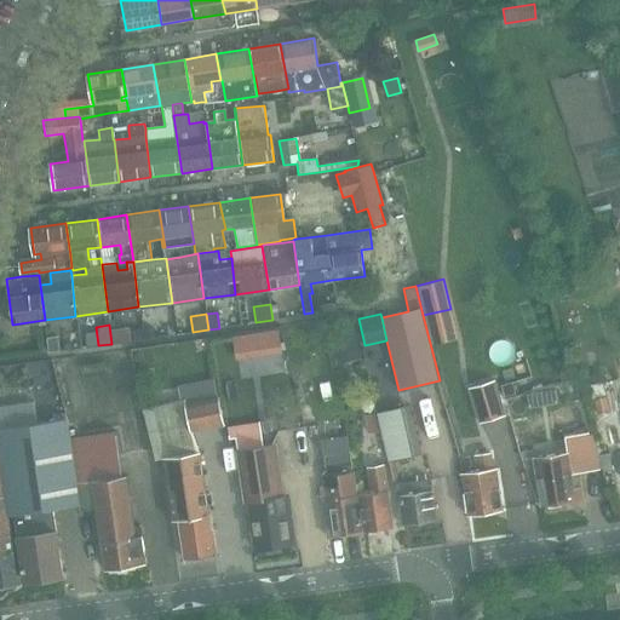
[(354,327),(331,332),(334,348),(357,342),(354,327)]
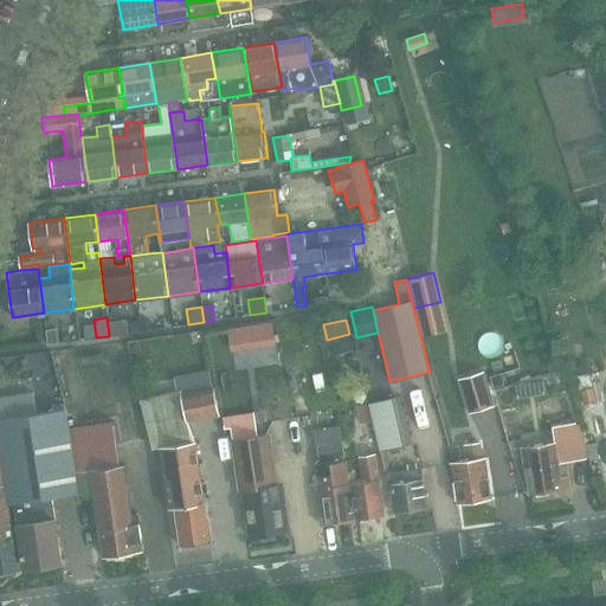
[(139,321),(124,323),(126,334),(140,331),(139,322),(139,321)]
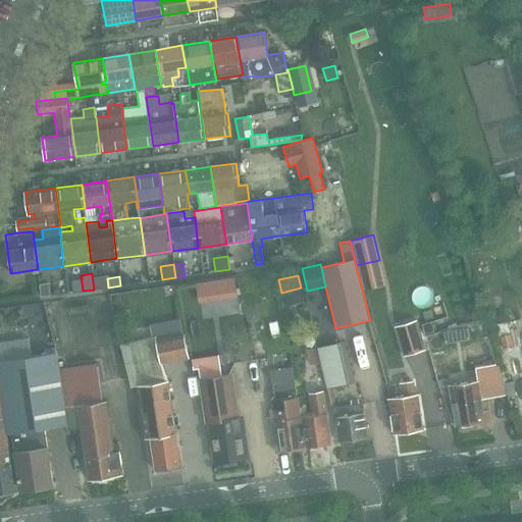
[(128,276),(119,277),(120,285),(129,284),(128,276)]
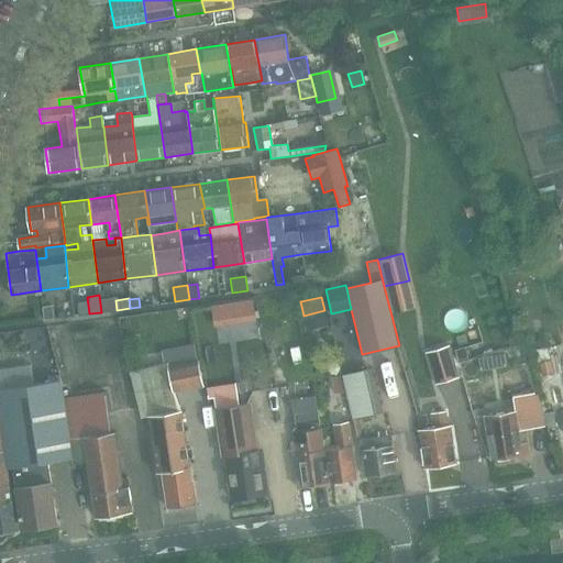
[(232,302),(235,322),(254,319),(252,299),(232,302)]
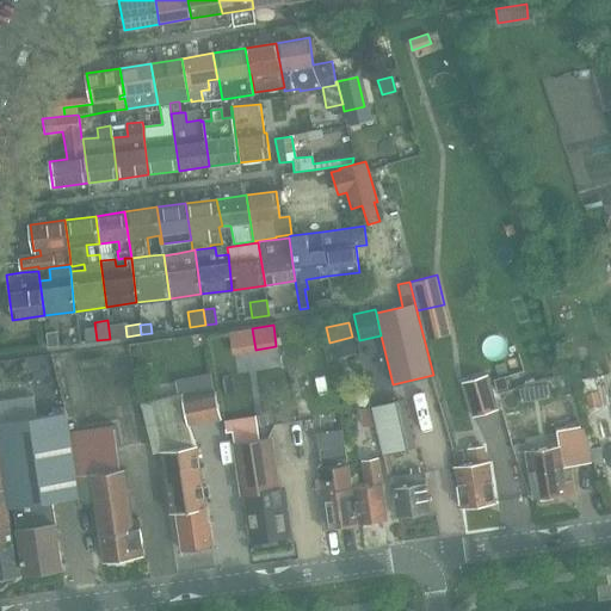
[(45,333),(48,347),(59,345),(57,332),(45,333)]
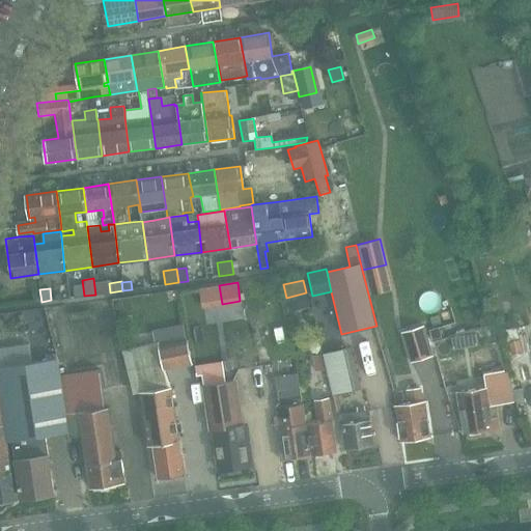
[(75,308),(80,333),(89,331),(84,306),(75,308)]
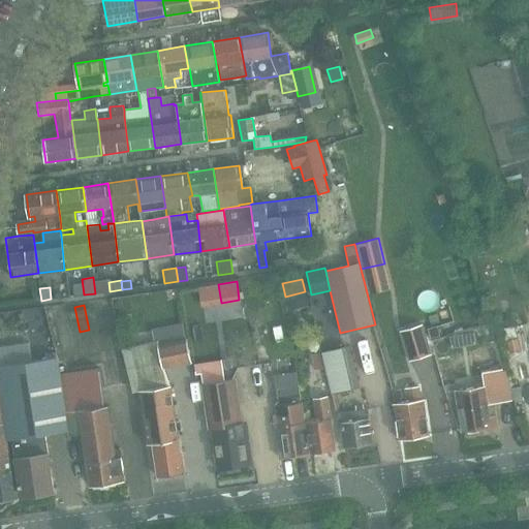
[(401,331),(409,361),(431,354),(422,324),(401,331)]
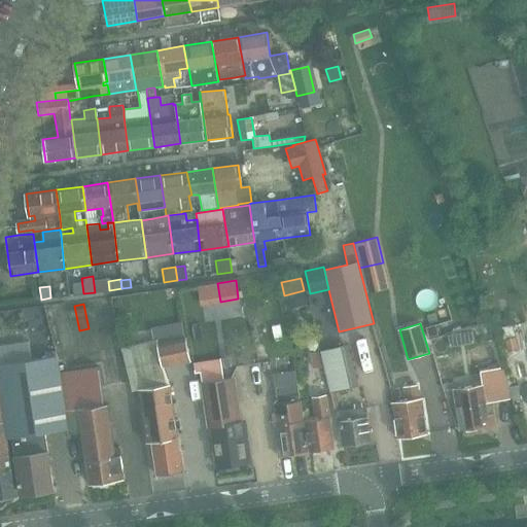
[(434,324),(425,327),(428,337),(437,334),(434,324)]
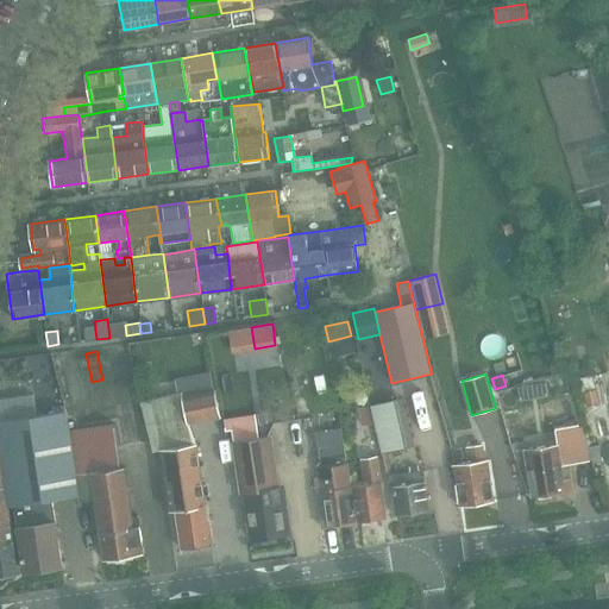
[(180,391),(140,401),(152,452),(161,450),(169,512),(177,510),(182,548),(209,544),(205,507),(201,491),(195,445),(186,425),(219,418),(213,389),(212,384),(180,391)]
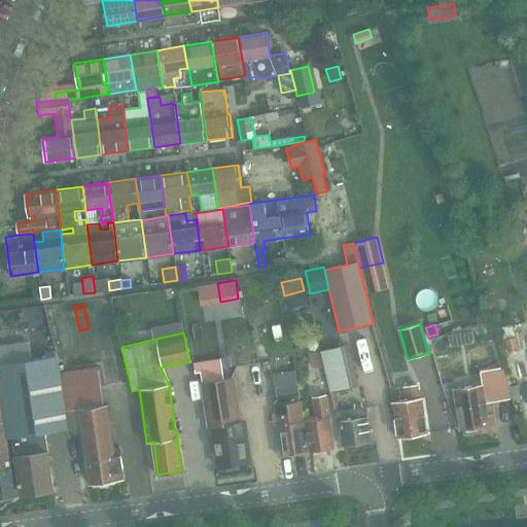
[(514,337),(503,340),(506,352),(517,349),(514,337)]
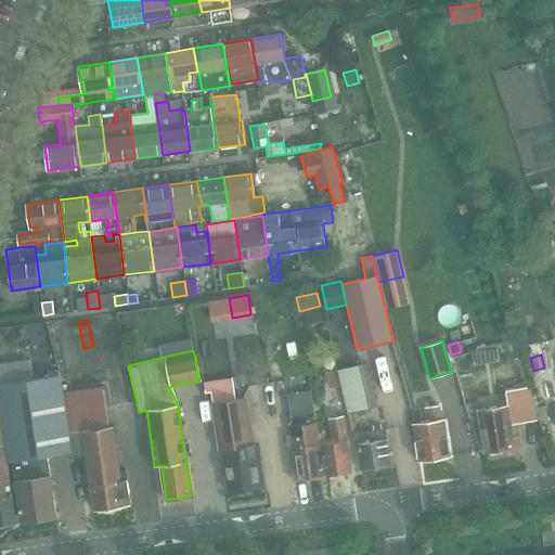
[(343,394),(347,413),(370,408),(360,364),(336,370),(340,385),(340,389),(341,389),(343,394)]
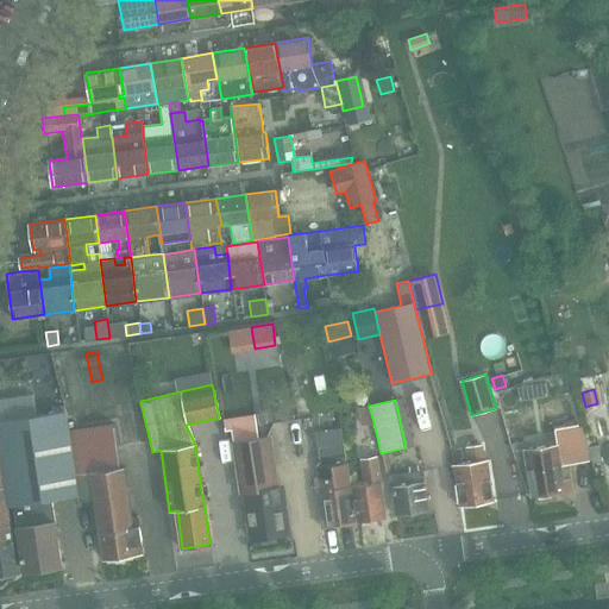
[(369,406),(358,408),(360,426),(374,422),(369,406)]
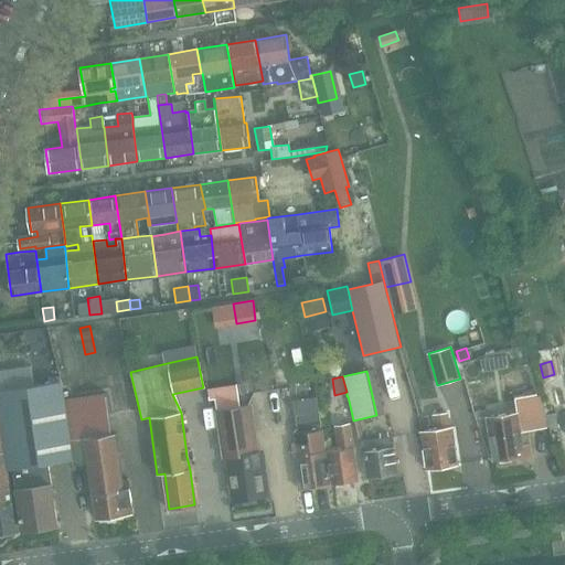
[(60,381),(0,390),(0,438),(6,469),(12,469),(46,462),(71,459),(72,465),(80,464),(64,398),(63,398),(62,390),(60,381)]
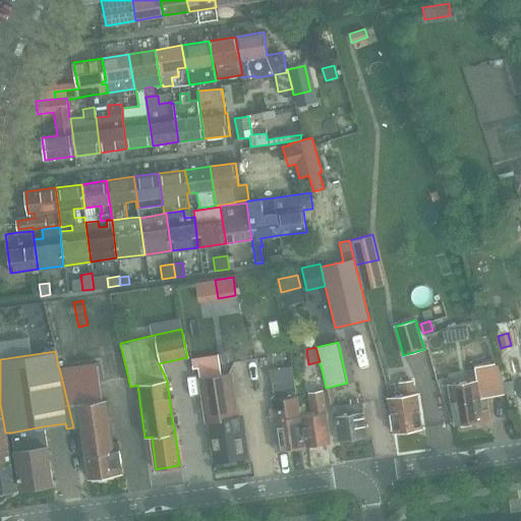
[(217,354),(190,358),(191,368),(196,367),(198,378),(220,373),(217,354)]
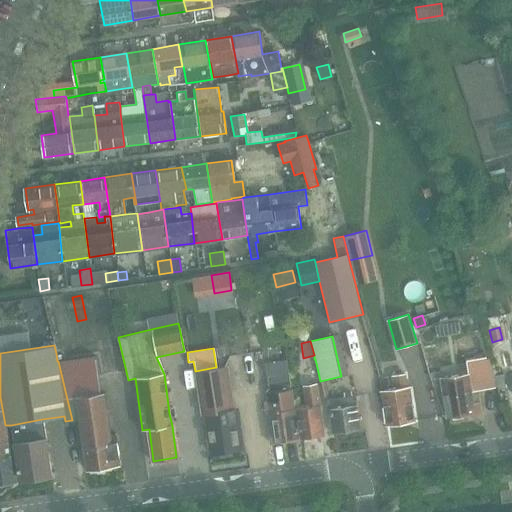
[(95,355),(58,361),(72,420),(78,419),(86,470),(121,465),(116,435),(112,435),(105,393),(100,393),(98,376),(95,355)]
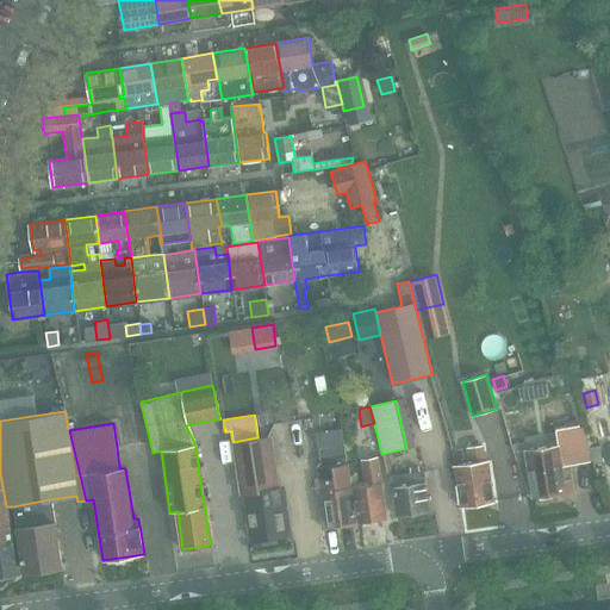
[(524,442),(512,444),(515,459),(528,497),(531,497),(573,491),(568,460),(584,459),(583,450),(589,449),(589,447),(586,425),(555,429),(558,446),(526,450),(524,442)]
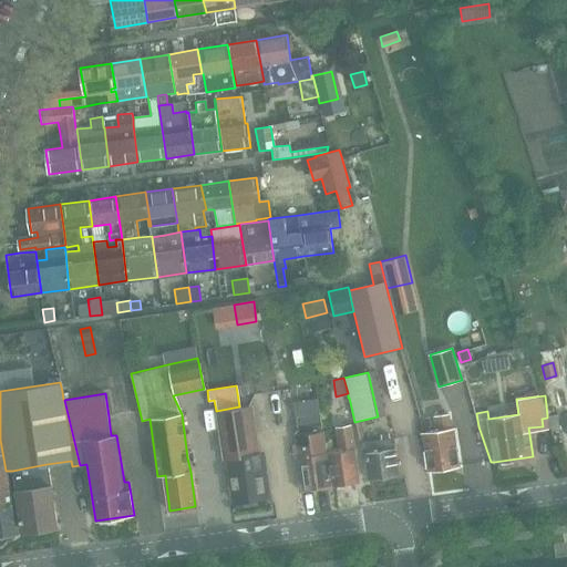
[(216,411),(224,460),(227,460),(229,476),(233,502),(266,496),(260,463),(259,453),(256,453),(248,405),(239,406),(216,411)]
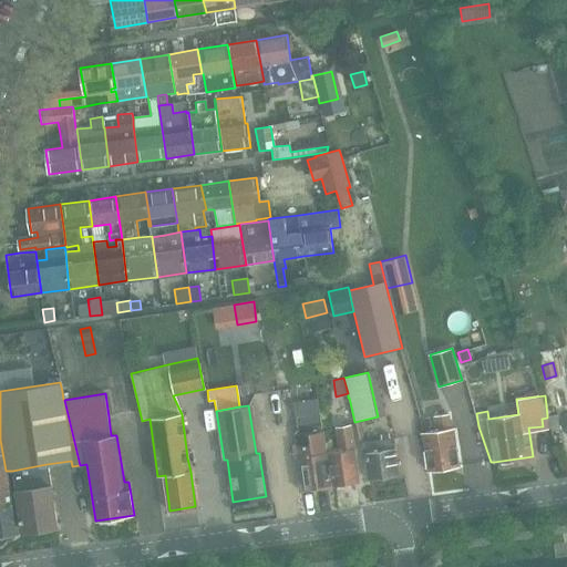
[(296,434),(297,444),(292,444),(299,490),(330,485),(322,430),(321,430),(319,413),(296,418),(299,433),(296,434)]
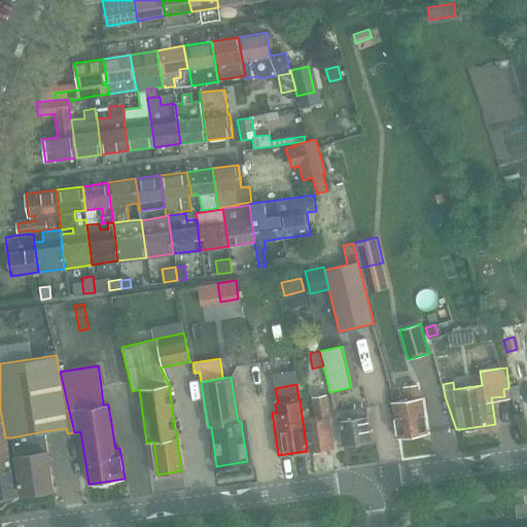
[(517,384),(508,386),(508,388),(512,398),(512,400),(521,398),(517,384)]
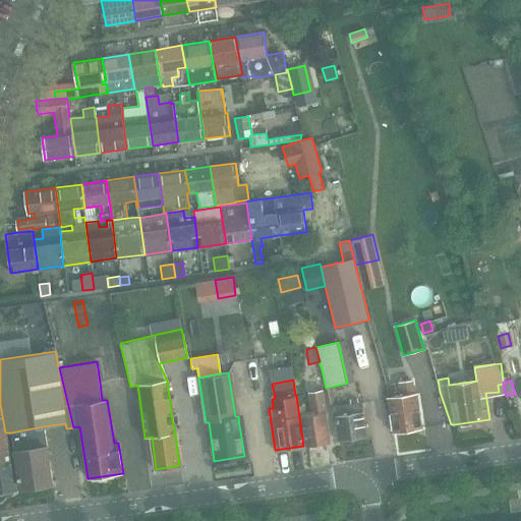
[(389,399),(394,432),(421,428),(417,394),(415,395),(412,381),(407,382),(399,383),(401,397),(389,399)]
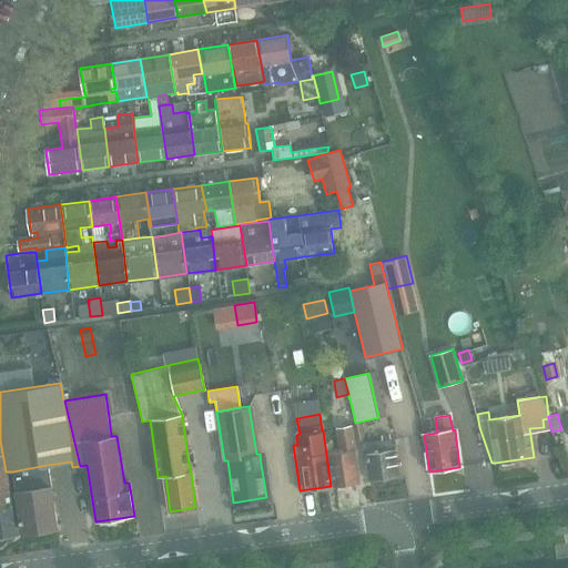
[(338,448),(328,449),(334,486),(359,482),(352,426),(336,428),(338,448)]
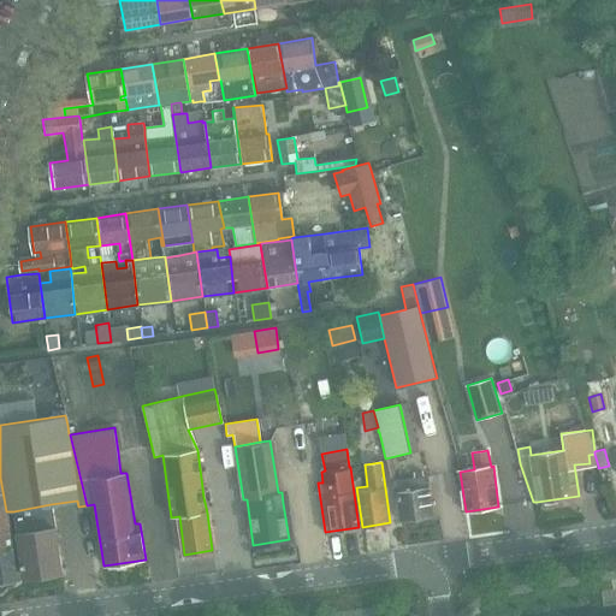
[(397,480),(398,492),(396,492),(400,521),(433,516),(426,475),(397,480)]
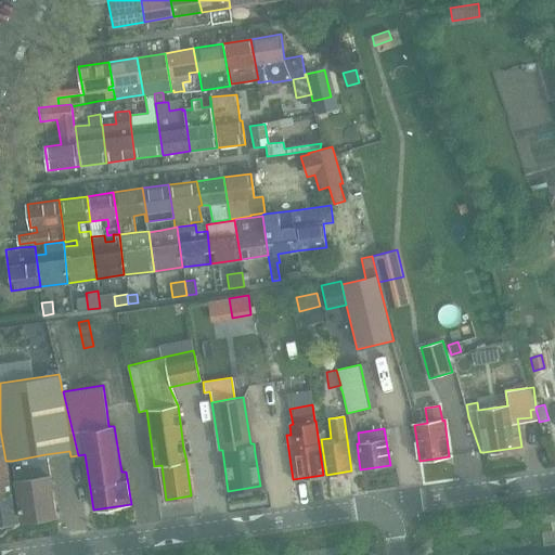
[(5,461),(0,430),(0,523),(14,521),(5,461)]
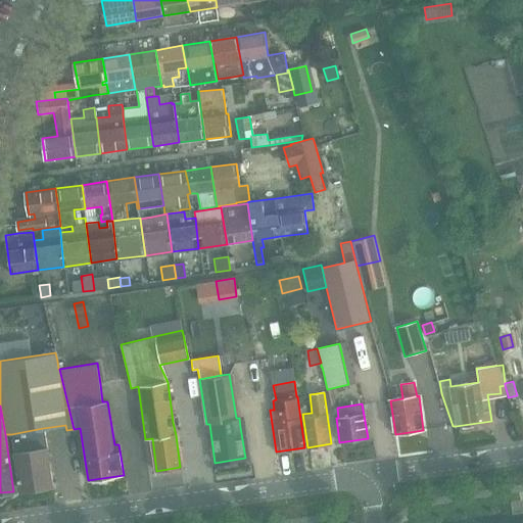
[(43,428),(11,434),(19,489),(51,485),(43,428)]
